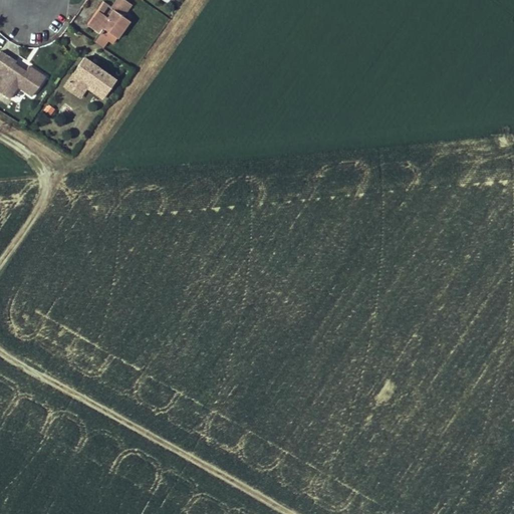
[(126,10),(131,4),(123,0),(116,0),(115,3),(126,10)]
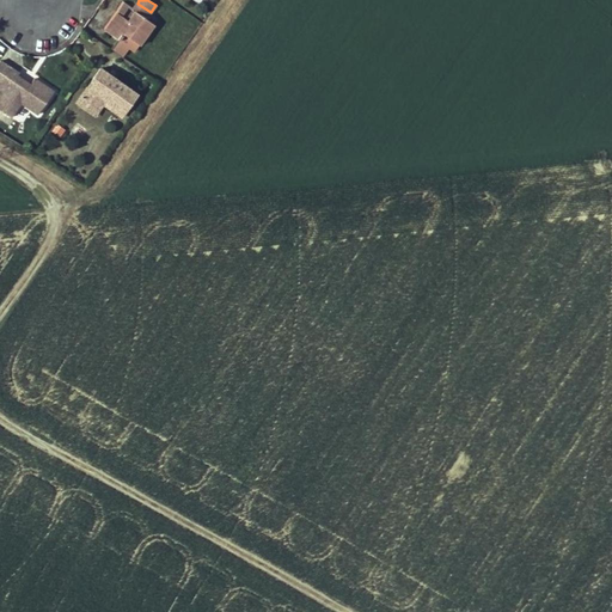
[(151,12),(138,4),(133,10),(132,12),(126,20),(122,18),(109,35),(120,42),(124,35),(139,46),(153,25),(145,19),(151,12)]
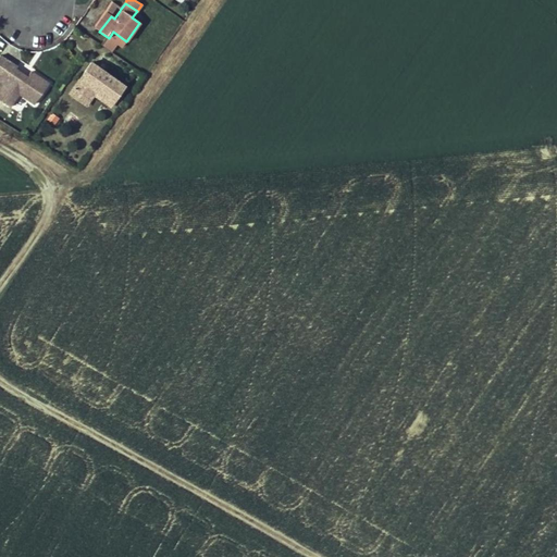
[(111,16),(118,7),(113,4),(96,29),(99,32),(111,16)]
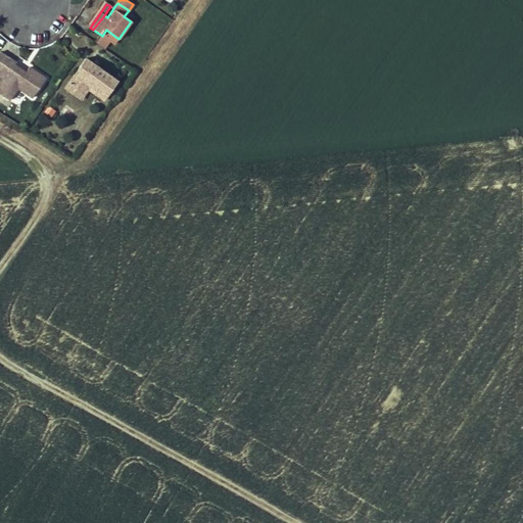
[(106,30),(102,36),(114,45),(119,39),(106,30)]
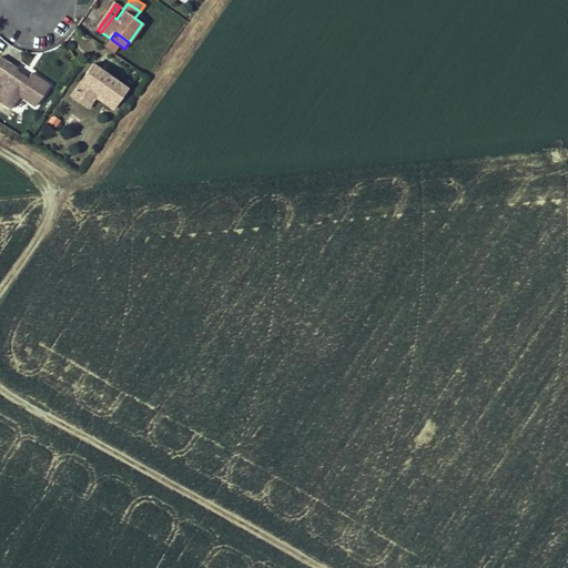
[(36,105),(49,85),(31,73),(24,81),(14,73),(18,69),(9,63),(0,75),(0,82),(3,85),(0,90),(0,102),(10,110),(20,95),(36,105)]
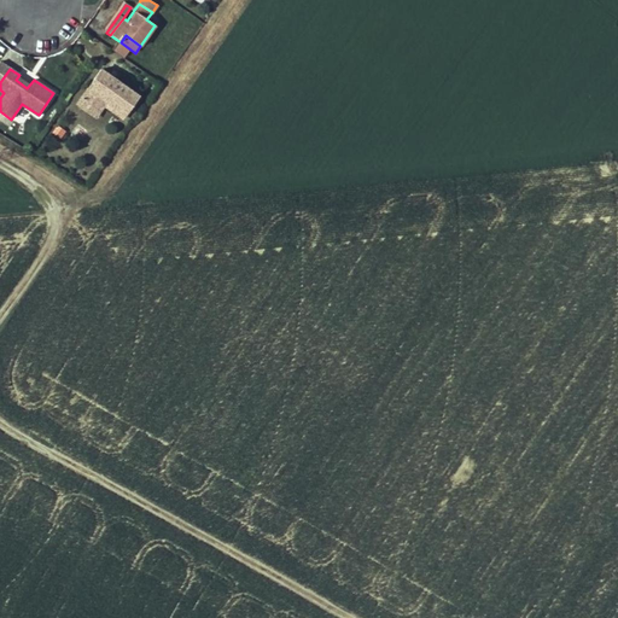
[(98,98),(87,114),(94,118),(101,106),(120,120),(123,115),(98,98)]
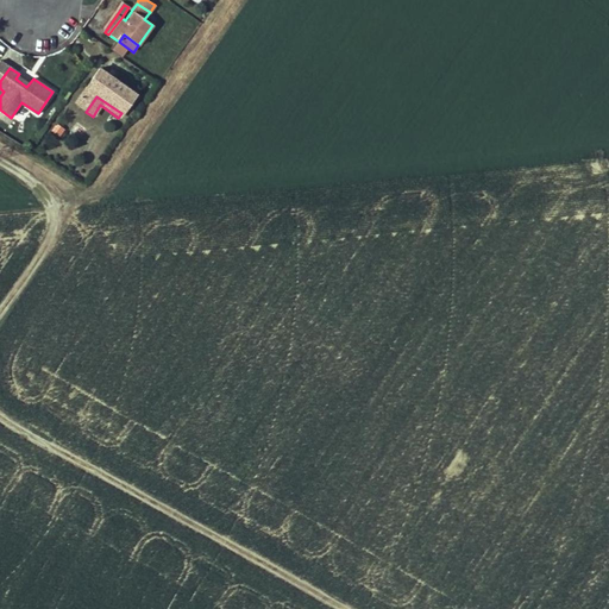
[(60,137),(66,130),(56,123),(51,131),(60,137)]
